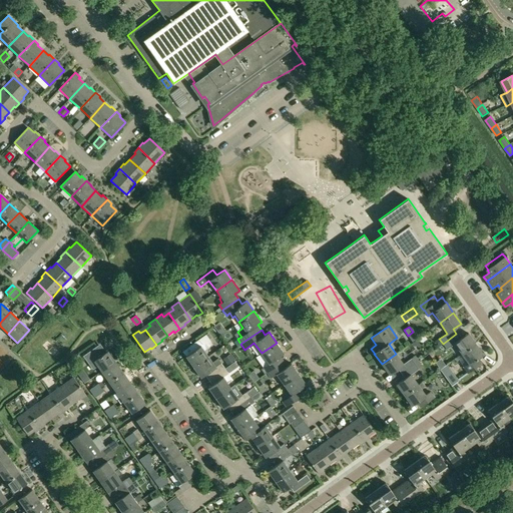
[(193,351),(185,357),(193,367),(208,356),(204,351),(209,347),(206,342),(209,339),(210,338),(207,333),(205,334),(189,346),(193,351)]
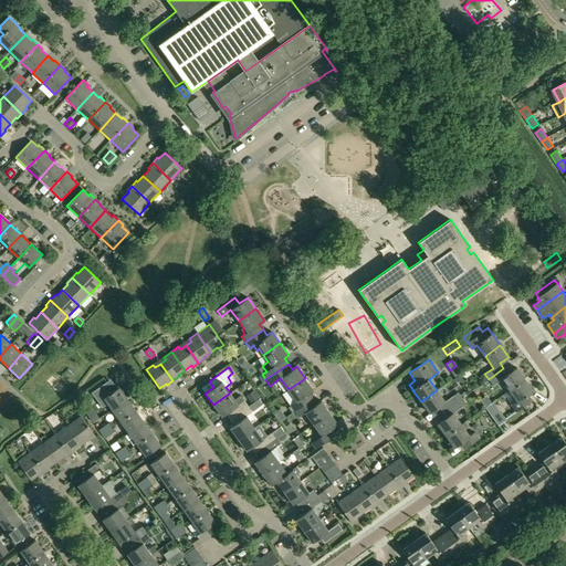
[(503,368),(489,379),(492,385),(501,378),(510,390),(525,379),(516,367),(507,374),(503,368)]
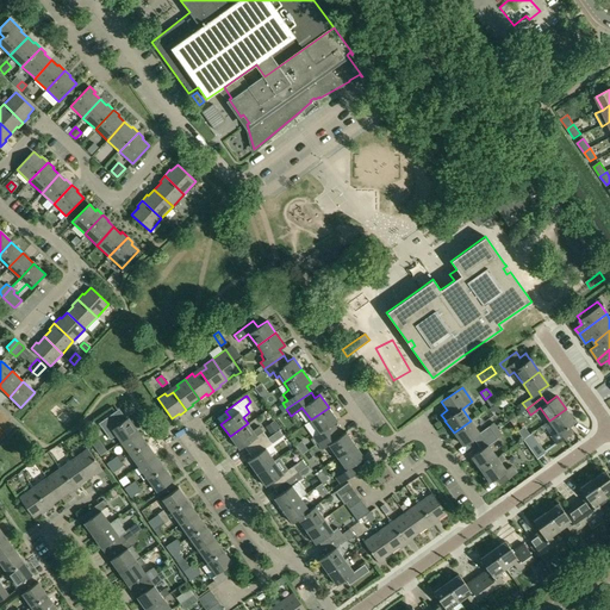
[(329,408),(311,419),(319,433),(313,436),(318,443),(337,429),(332,423),(337,419),(329,408)]
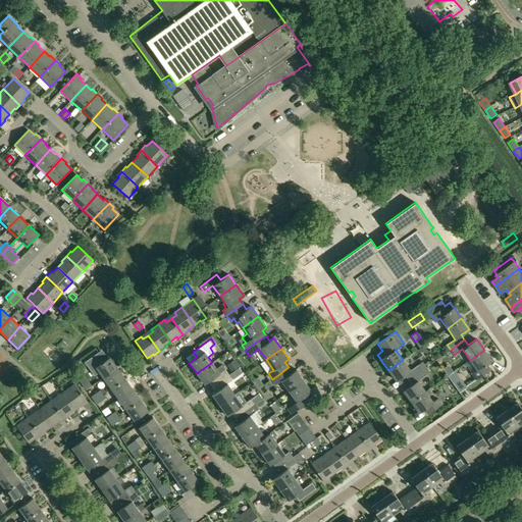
[(484,350),(470,360),(476,369),(470,373),(475,380),(490,369),(486,364),(491,360),(484,350)]
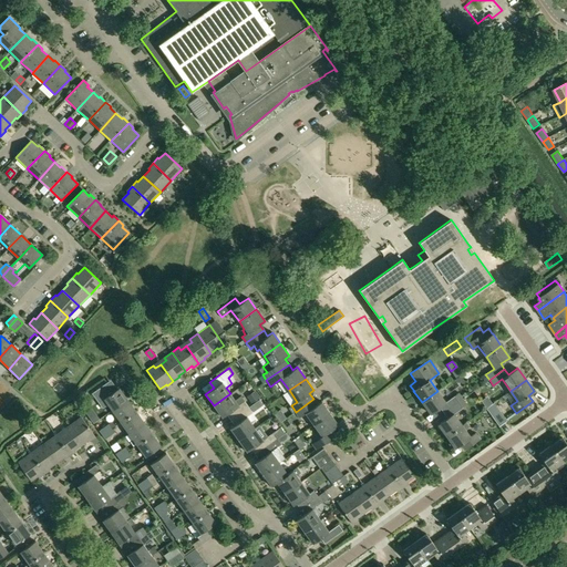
[(106,382),(92,393),(102,406),(107,403),(112,410),(127,399),(119,388),(113,391),(106,382)]
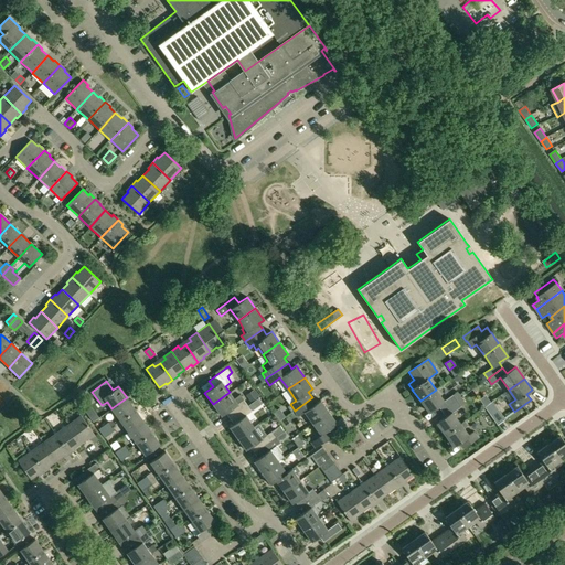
[(436,390),(420,401),(429,413),(438,406),(441,412),(461,397),(457,392),(452,395),(445,401),(436,390)]
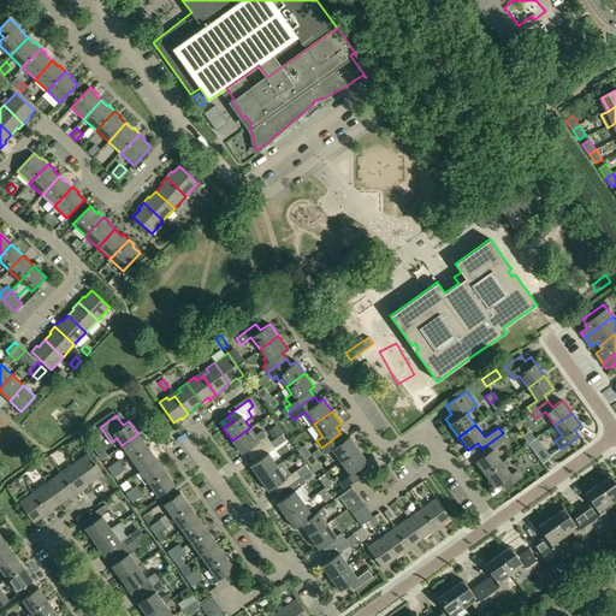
[(278,426),(270,431),(272,434),(274,438),(283,432),(278,426)]
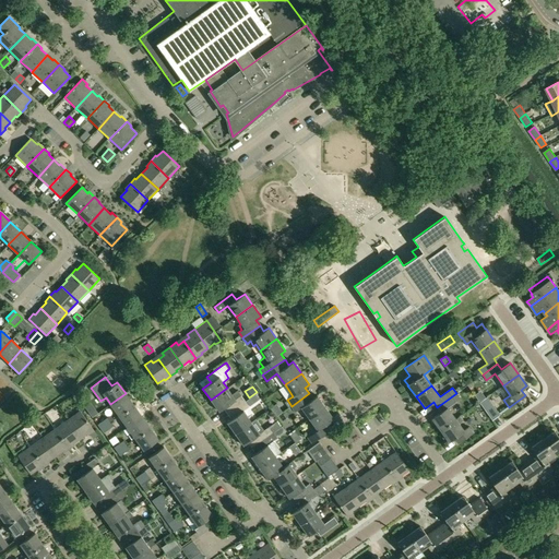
[(227,388),(211,400),(218,412),(223,408),(227,414),(245,401),(242,397),(240,395),(237,391),(232,394),(227,388)]
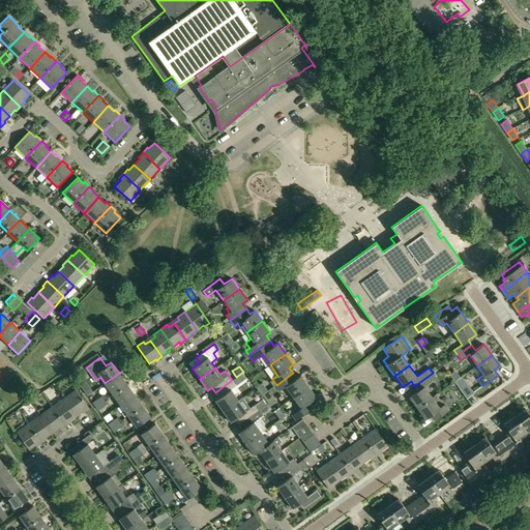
[(119,373),(105,383),(113,394),(126,384),(119,373)]
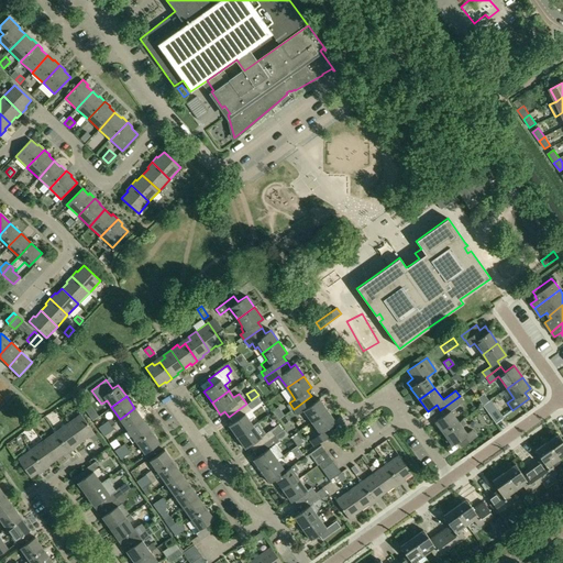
[(311,396),(294,409),(297,415),(302,410),(311,422),(328,410),(319,398),(316,401),(315,401),(311,396)]
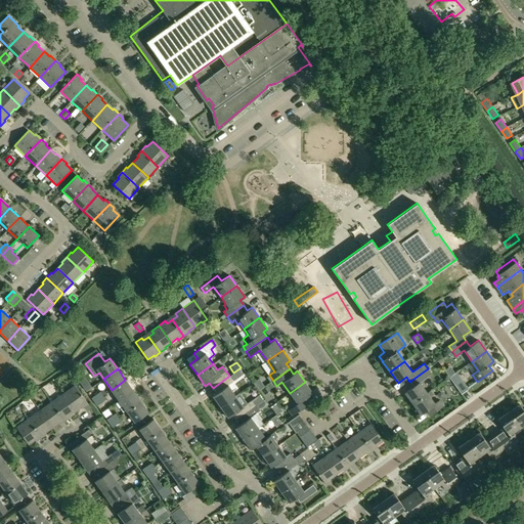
[(413,386),(404,392),(412,403),(427,393),(420,382),(427,377),(431,374),(428,368),(409,382),(413,386)]
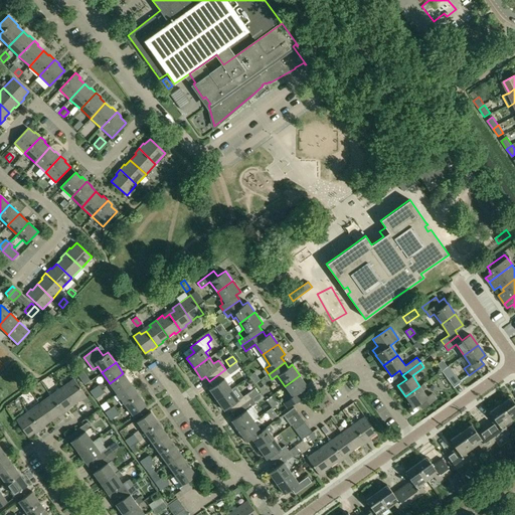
[(449,366),(442,371),(448,379),(455,374),(449,366)]
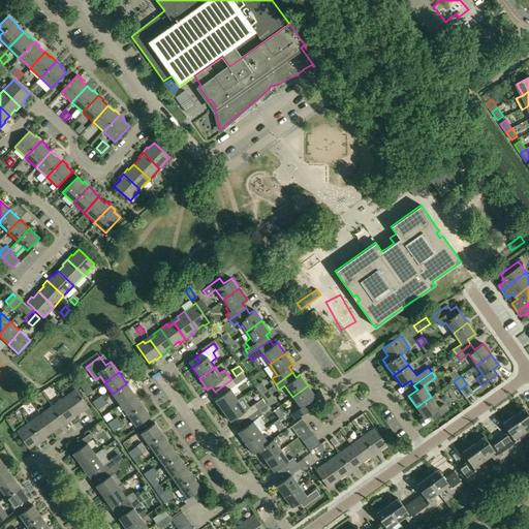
[(218,397),(214,400),(222,410),(238,399),(230,389),(236,384),(232,379),(231,379),(215,392),(218,397)]
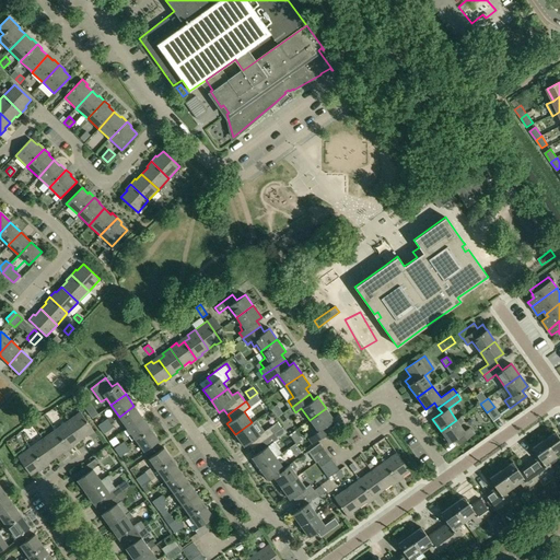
[(133,406),(119,417),(127,428),(142,417),(133,406)]
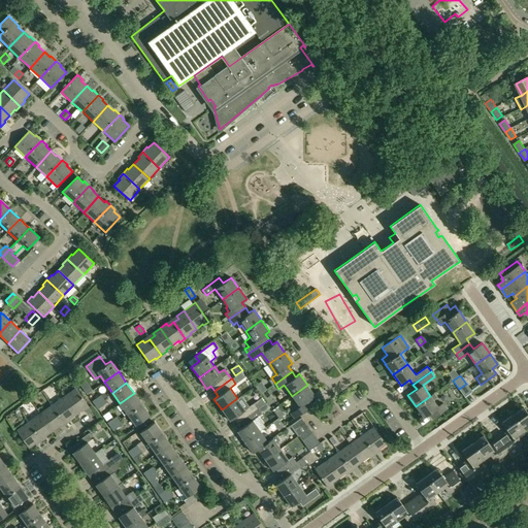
[(299,406),(291,413),(295,418),(311,406),(307,401),(316,395),(307,385),(292,396),(299,406)]
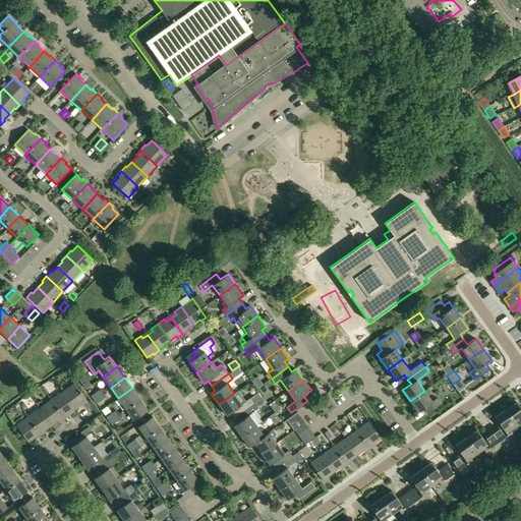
[(69,387),(63,392),(75,408),(81,404),(82,405),(84,404),(88,401),(76,386),(71,389),(69,387)]
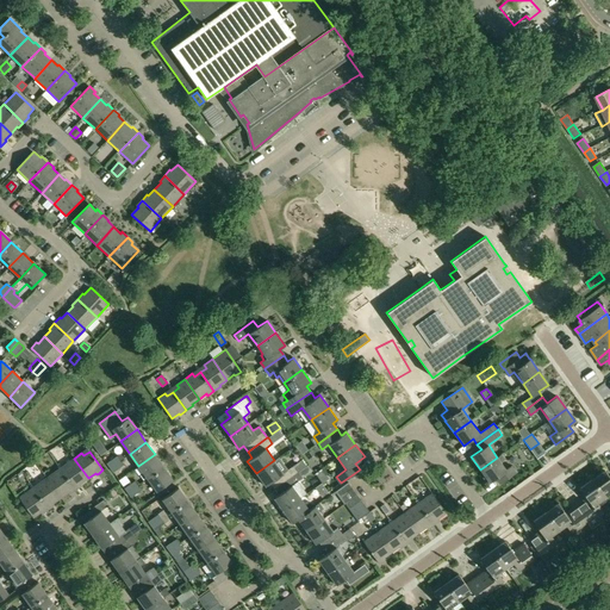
[(155,454),(138,466),(148,478),(163,467),(155,454)]
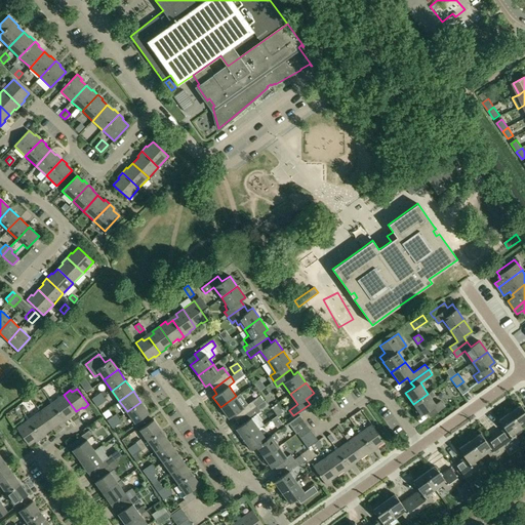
[(428,394),(413,404),(421,415),(427,411),(430,416),(444,406),(440,401),(436,404),(431,398),(435,396),(432,391),(428,394)]
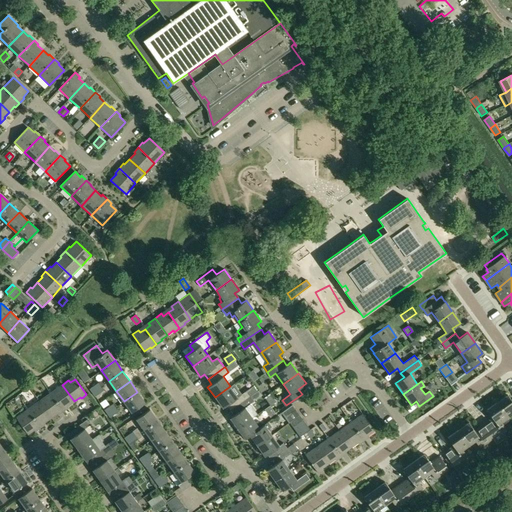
[(98,382),(89,389),(92,393),(101,386),(100,386),(98,382)]
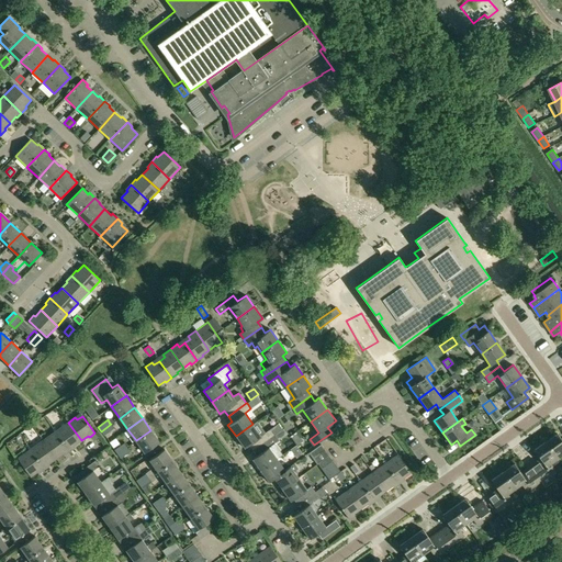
[(63,430),(57,434),(69,451),(75,447),(74,446),(81,440),(68,423),(60,427),(63,430)]
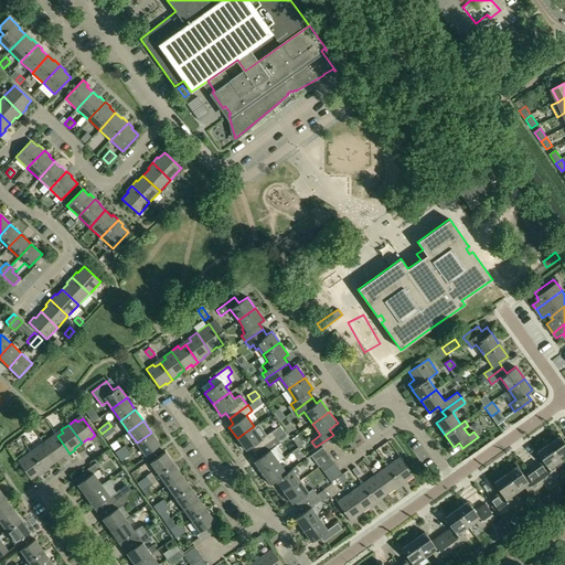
[(112,426),(102,434),(105,437),(114,430),(112,426)]
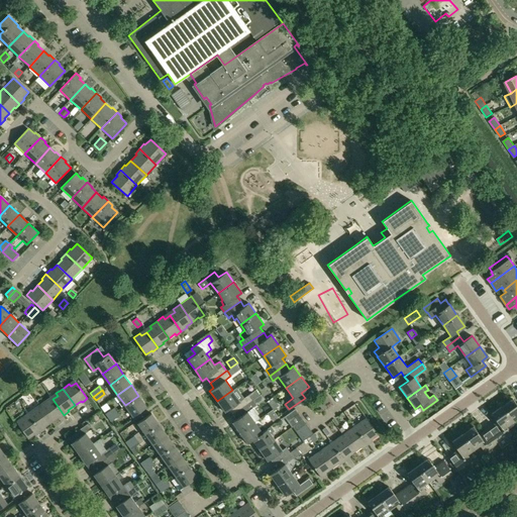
[(232,390),(217,401),(225,412),(229,409),(237,404),(240,408),(252,400),(260,395),(255,390),(248,395),(240,401),(232,390)]
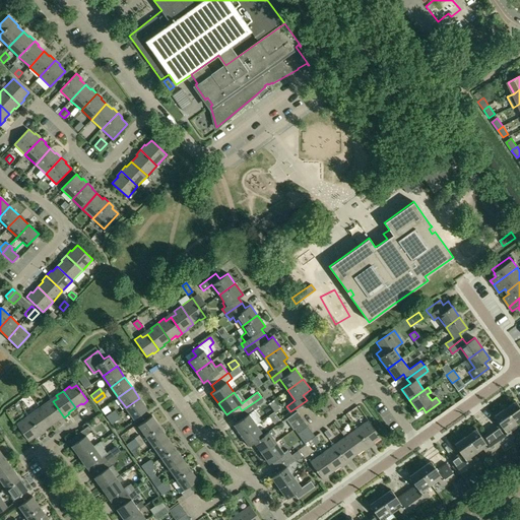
[(139,398),(126,407),(133,418),(147,408),(139,398)]
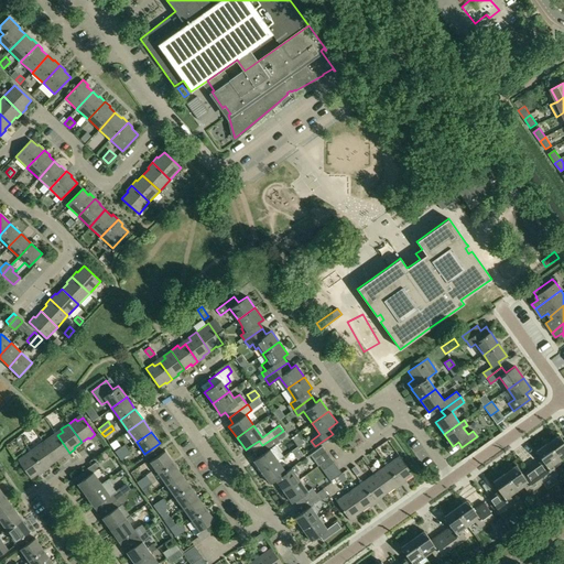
[(296,433),(291,437),(294,443),(301,438),(296,433)]
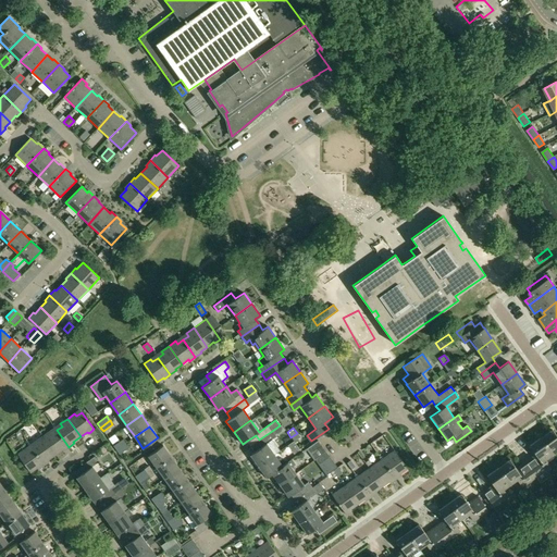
[(556,436),(552,429),(540,437),(552,453),(556,448),(556,436)]
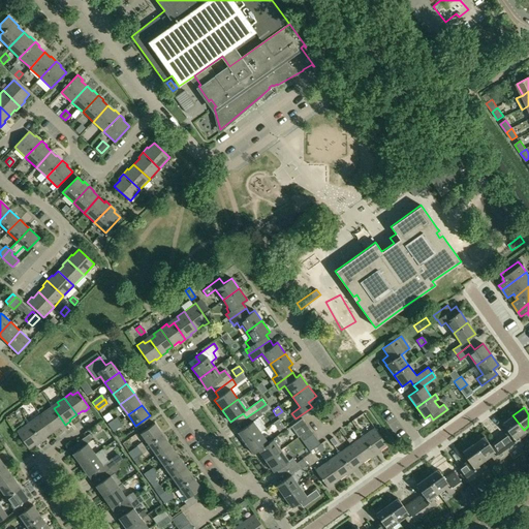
[(47,409),(40,414),(53,432),(59,427),(60,428),(65,425),(54,408),(49,412),(47,409)]
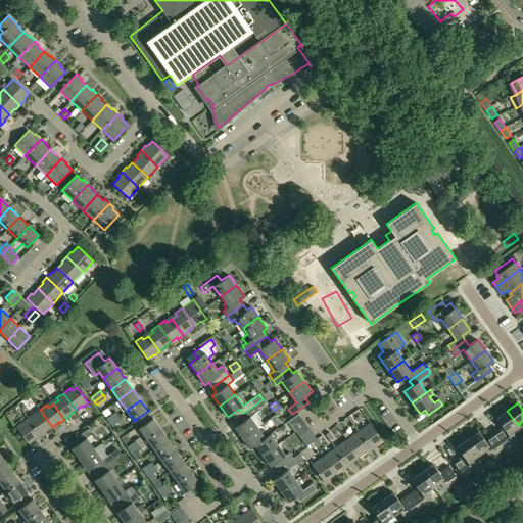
[(238,424),(234,427),(242,438),(257,426),(263,423),(254,413),(259,410),(255,405),(243,413),(246,418),(238,424)]
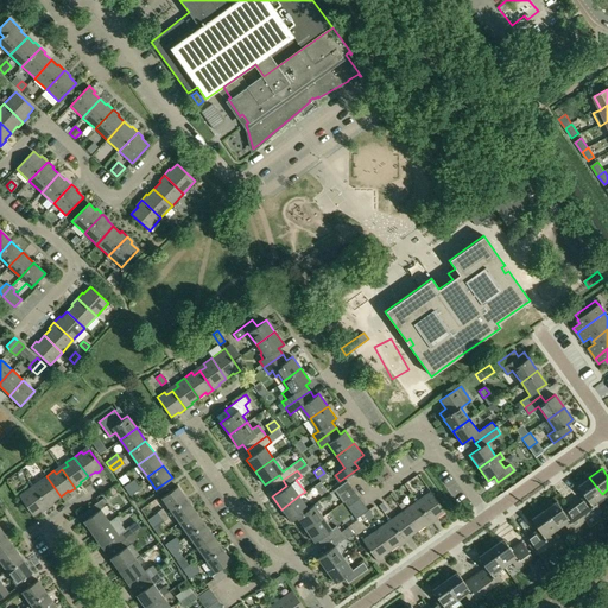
[(40,485),(35,489),(48,507),(54,504),(52,501),(61,496),(46,476),(38,482),(40,485)]
